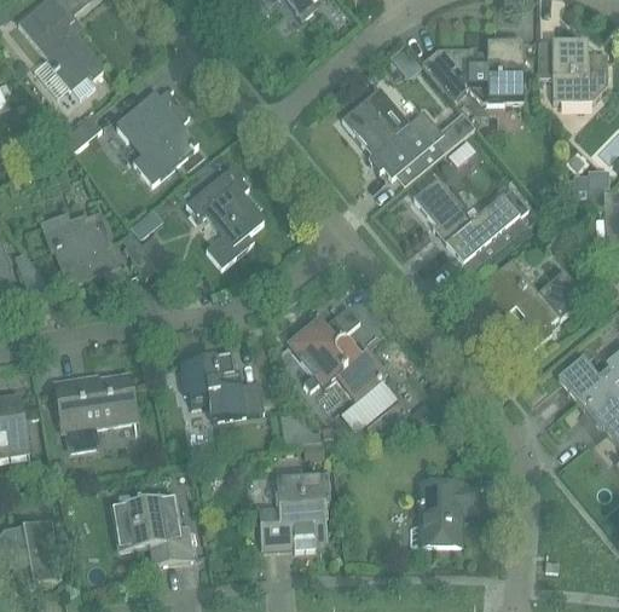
[(45,0),(18,22),(71,86),(85,75),(88,80),(103,69),(70,29),(77,23),(69,13),(85,0),(45,0)]
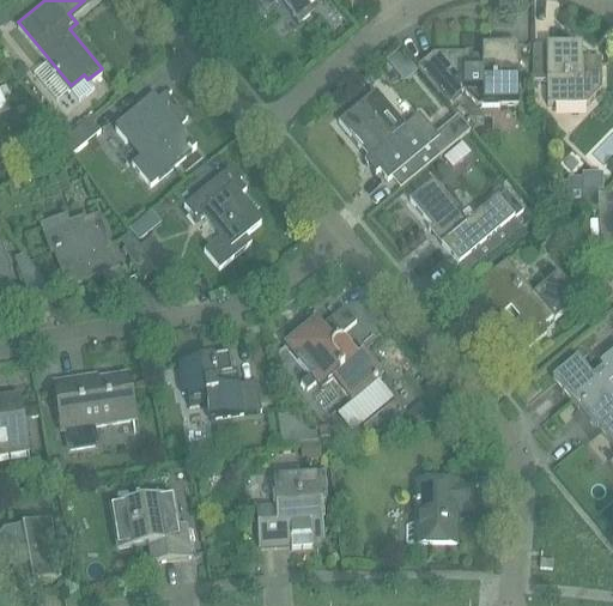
[(284,0),(295,12),(308,0),(284,0)]
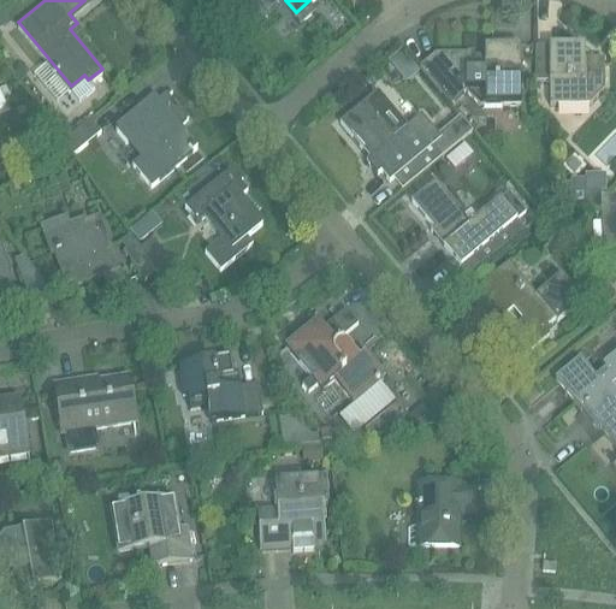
[(484,55),(472,55),(471,48),(434,48),(419,61),(451,101),(467,88),(480,100),(520,100),(520,64),(520,40),(484,41),(484,55)]
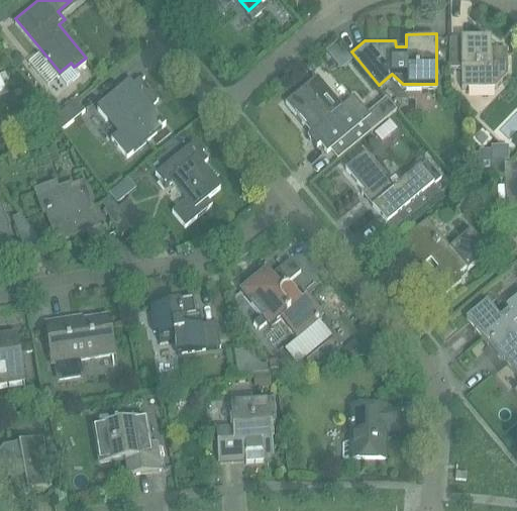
[(448,34),(449,64),(461,64),(461,84),(495,84),(507,71),(507,45),(491,45),(491,33),(460,33),(460,34),(448,34)]
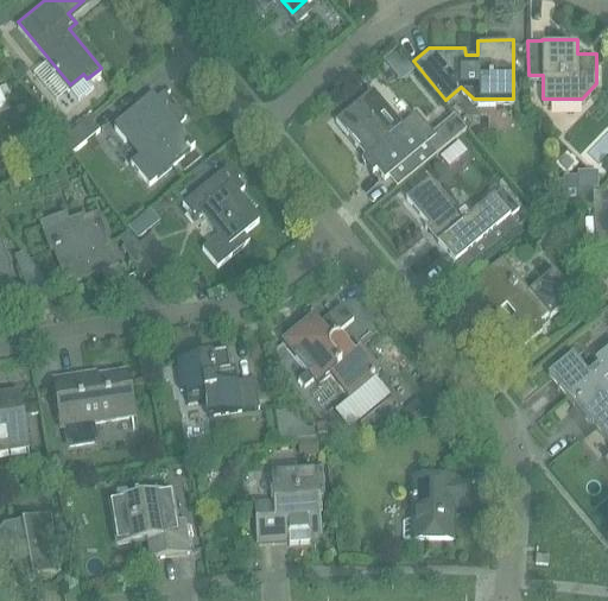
[(373,84),(336,116),(365,151),(362,153),(373,168),(377,164),(385,175),(388,171),(397,182),(467,125),(454,109),(432,128),(416,108),(401,119),(373,84)]
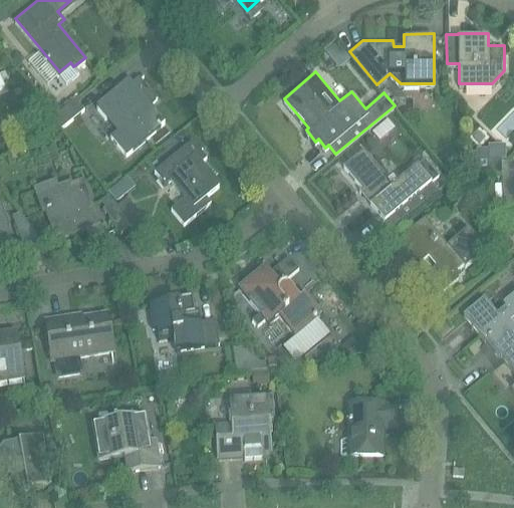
[(95,103),(111,123),(115,129),(109,133),(125,152),(163,120),(148,102),(156,95),(139,74),(132,79),(129,76),(95,103)]
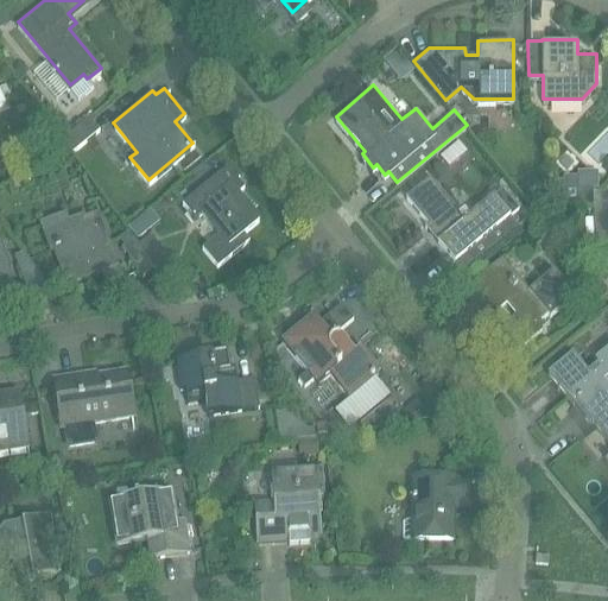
[(63,135),(73,149),(100,126),(89,114),(63,135)]
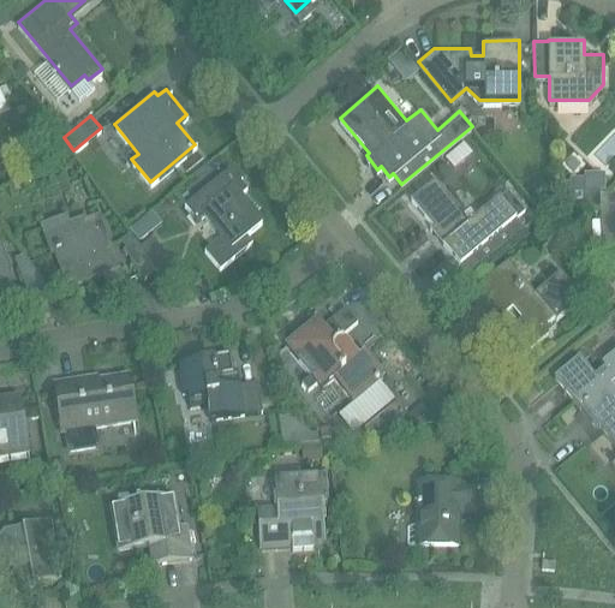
[(221,232),(204,246),(220,266),(252,239),(246,232),(262,219),(252,208),(260,201),(228,165),(184,202),(196,218),(204,210),(221,232)]
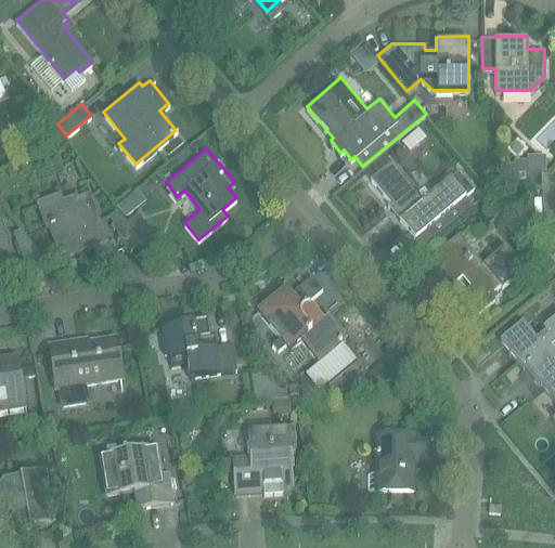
[(474,203),(450,173),(424,196),(391,158),(370,177),(390,200),(387,204),(423,246),(474,203)]
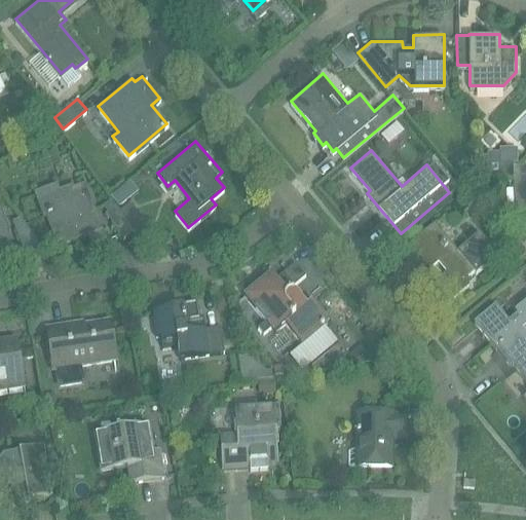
[(44,213),(44,212),(47,211),(59,239),(88,228),(94,243),(105,237),(106,239),(108,239),(85,179),(74,183),(73,182),(60,186),(58,180),(35,188),(44,213)]
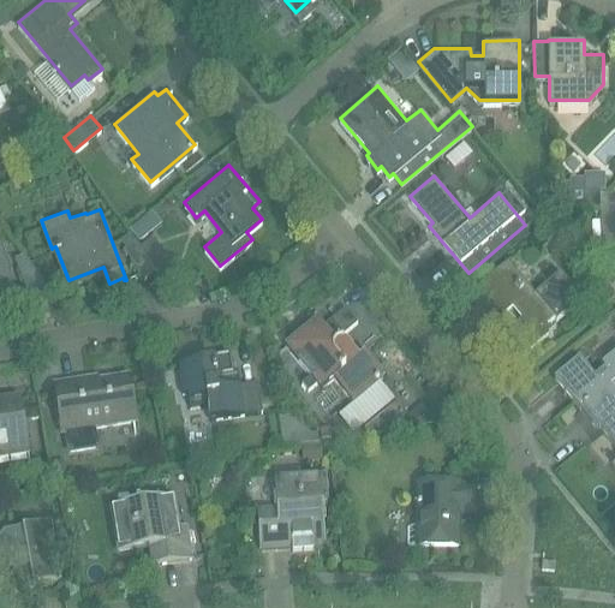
[(153,233),(139,243),(156,266),(157,266),(162,272),(174,262),(162,245),(153,233)]
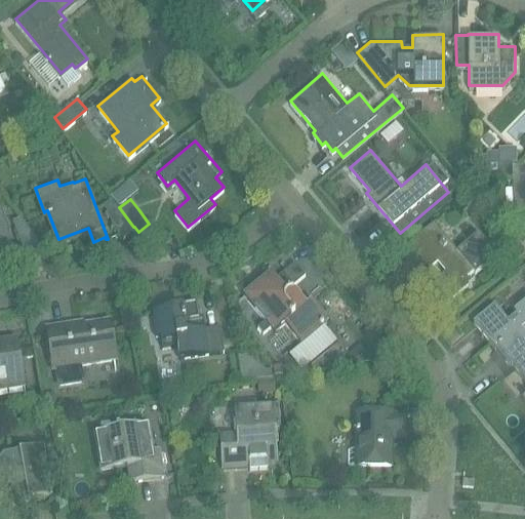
[(0,256),(14,251),(16,257),(18,256),(0,207),(0,256)]
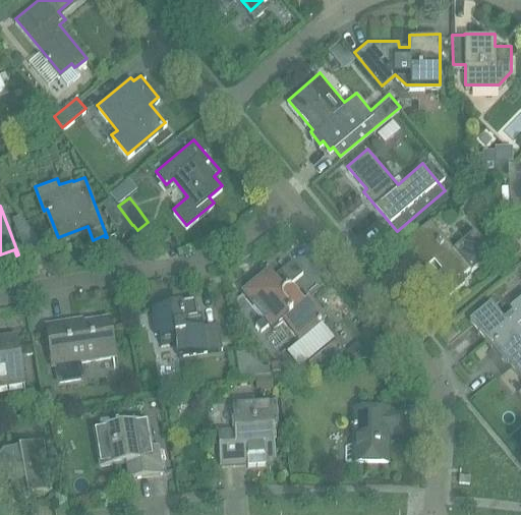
[(132,225),(118,206),(108,213),(122,233),(132,225)]
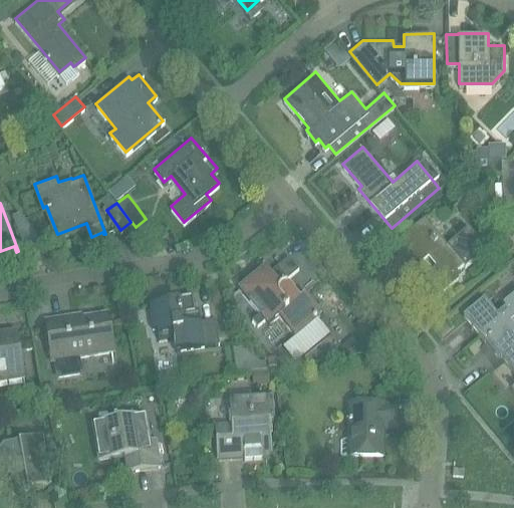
[(12,213),(16,224),(23,243),(40,236),(28,206),(12,213)]
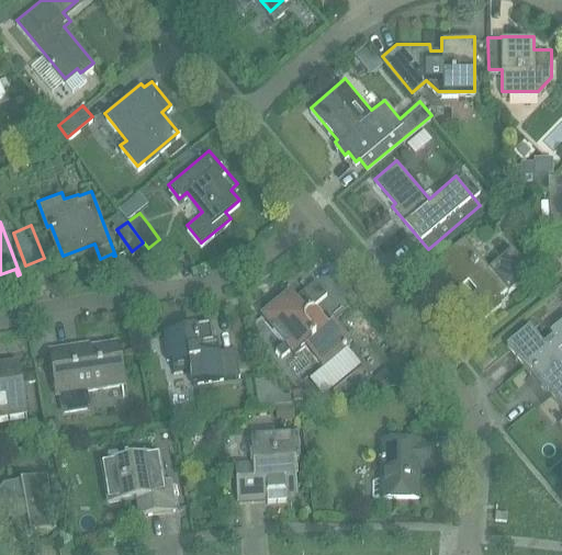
[(479,308),(484,315),(501,301),(501,295),(499,293),(506,287),(507,290),(531,270),(512,246),(490,264),(485,260),(480,264),(476,261),(478,260),(473,255),(472,256),(459,239),(464,236),(463,235),(439,255),(461,281),(463,280),(472,290),(467,294),(474,304),(473,305),(476,309),(479,308)]
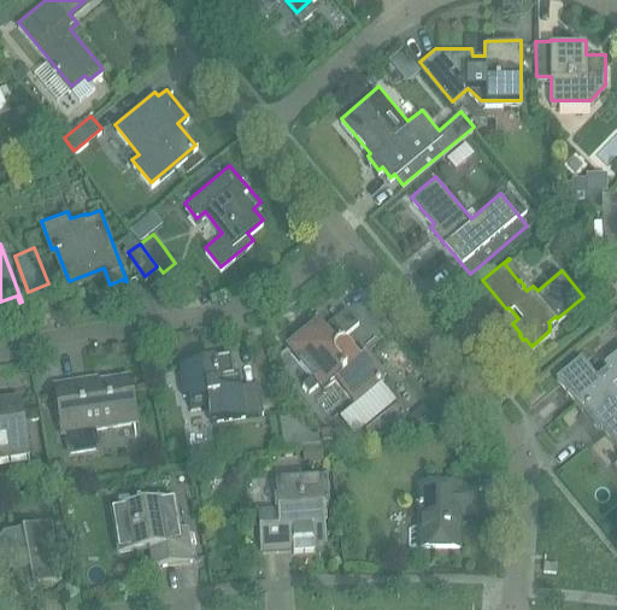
[(580,287),(599,309),(616,293),(616,289),(600,270),(580,287)]
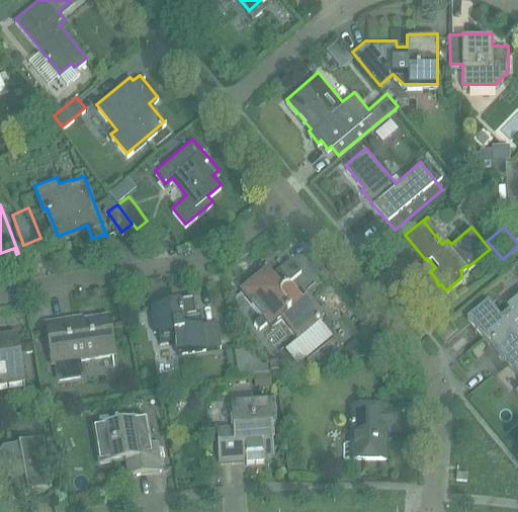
[(254,319),(259,326),(271,316),(275,321),(281,315),(297,334),(324,313),(306,291),(300,296),(292,286),(290,285),(287,284),(288,277),(300,268),(290,255),(271,271),(266,265),(240,287),(261,313),(254,319)]
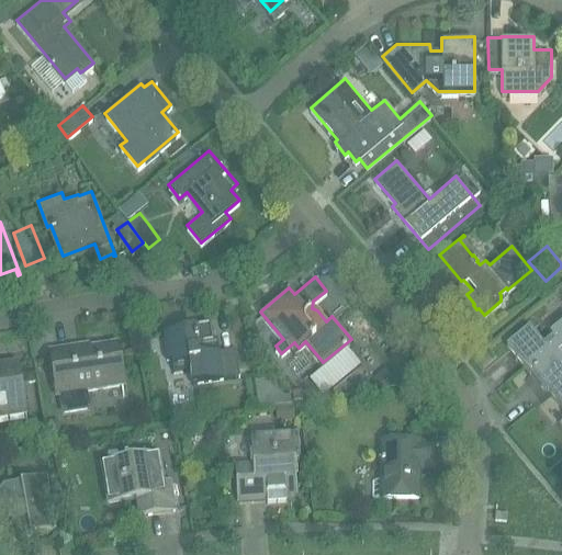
[(546,383),(561,403),(561,317),(549,329),(552,332),(555,329),(561,337),(561,338),(546,352),(525,327),(506,342),(530,371),(537,365),(549,380),(546,383)]
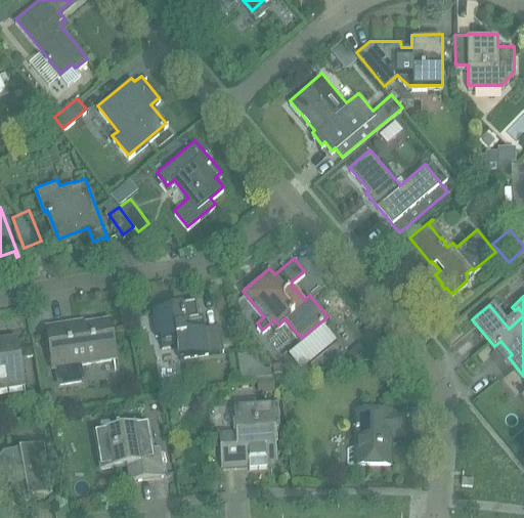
[(176,342),(178,354),(223,347),(219,321),(201,325),(195,297),(179,299),(180,303),(151,307),(156,333),(160,333),(162,344),(176,342)]
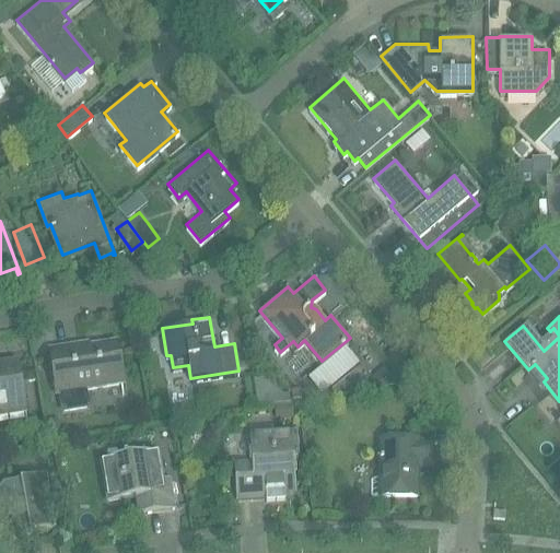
[(50,345),(54,367),(57,389),(59,389),(61,408),(91,403),(88,385),(123,379),(116,341),(89,346),(86,334),(85,334),(86,342),(80,343),(79,341),(50,345)]
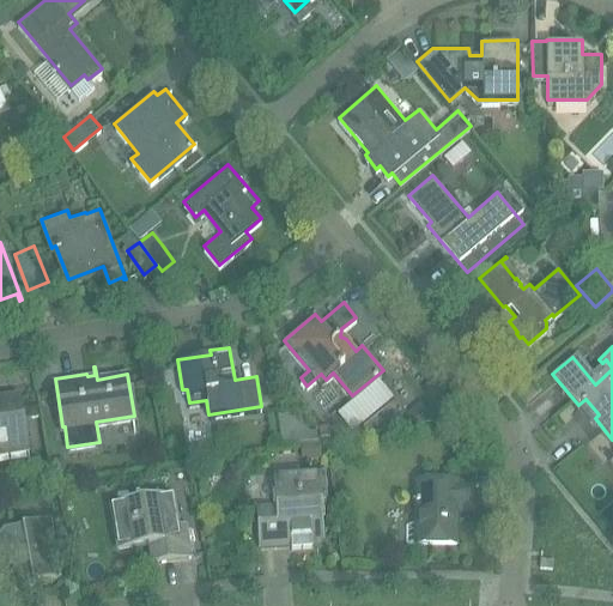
[(0,450),(28,446),(23,414),(19,391),(0,393),(0,450)]
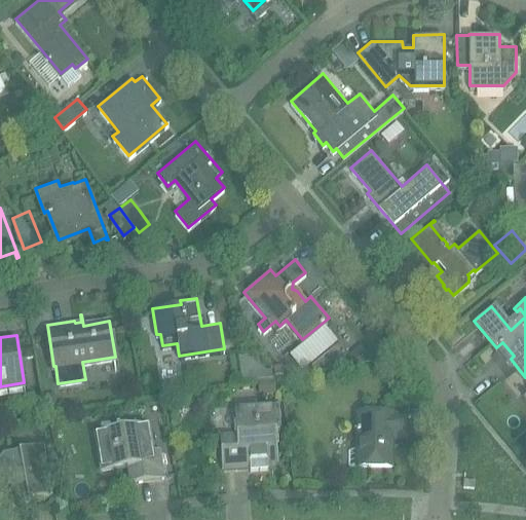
[(247,351),(238,353),(241,377),(273,374),(272,365),(267,366),(247,351)]
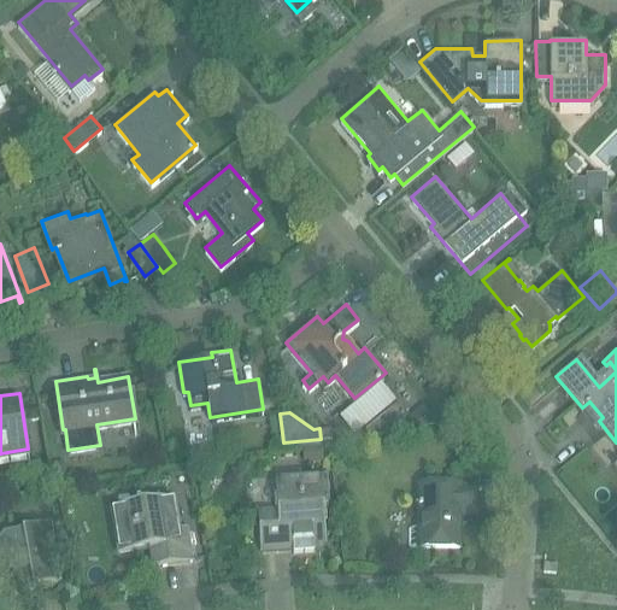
[(262,550),(292,547),(292,550),(315,549),(315,545),(322,545),(319,504),(327,503),(325,500),(319,500),(317,475),(276,479),(278,509),(253,511),(253,512),(258,511),(262,550)]
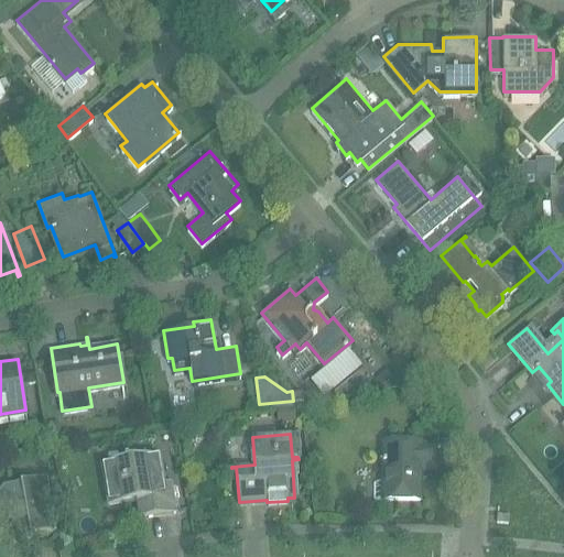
[(433,459),(433,443),(440,443),(440,440),(382,440),(382,494),(373,494),(373,495),(420,495),(420,467),(416,467),(416,459),(433,459)]
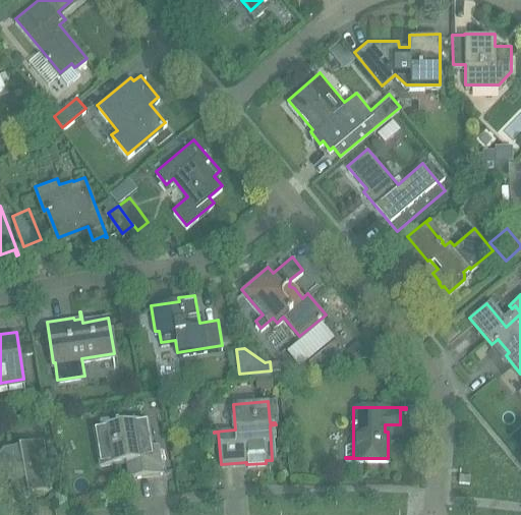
[(126,457),(130,478),(131,478),(130,474),(162,469),(158,443),(150,444),(146,419),(119,423),(118,417),(115,418),(116,424),(96,427),(101,461),(126,457)]
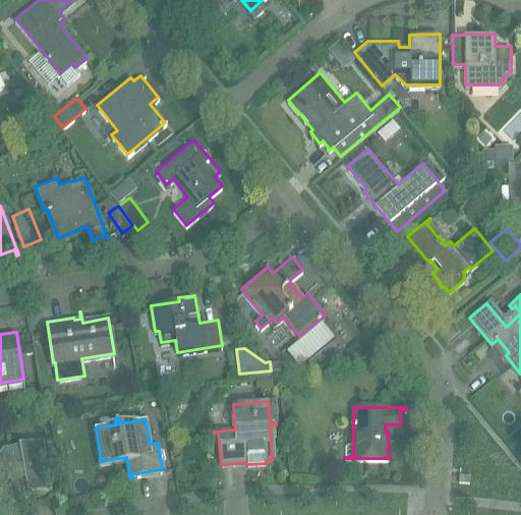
[(0,489),(2,489),(8,479),(26,493),(52,489),(44,440),(18,444),(11,453),(2,447),(0,449),(0,489)]
